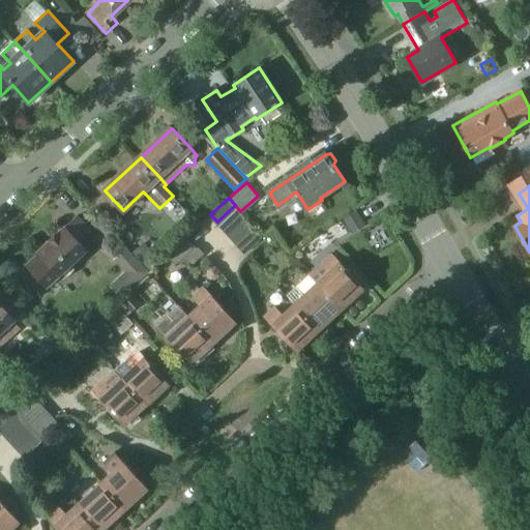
[(217,222),(225,231),(243,214),(240,211),(235,205),(217,222)]
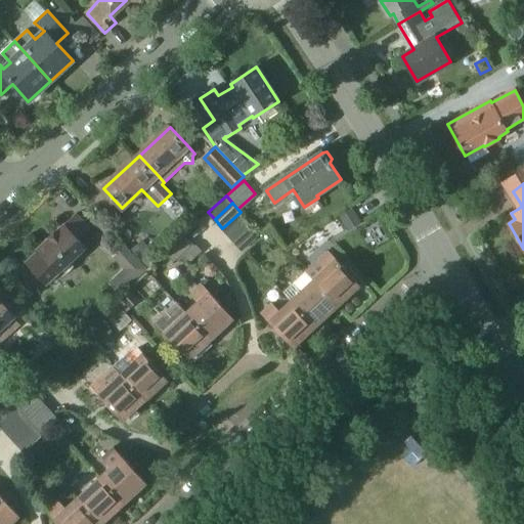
[(352,208),(339,215),(348,230),(360,223),(352,208)]
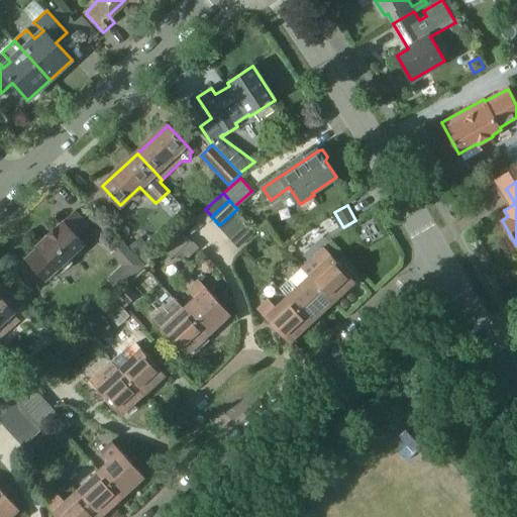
[(245,218),(237,209),(219,225),(228,234),(245,218)]
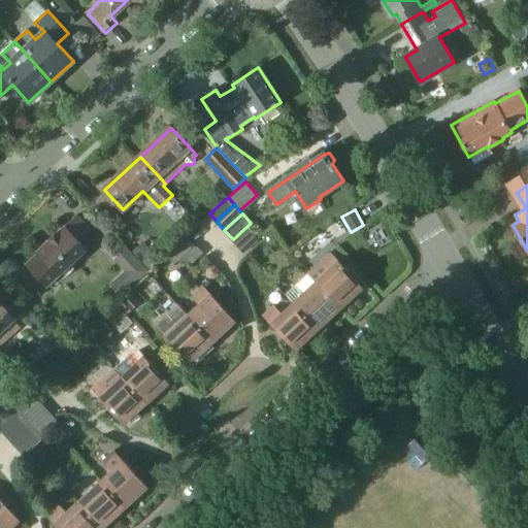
[(87,250),(86,249),(79,241),(91,232),(76,216),(37,251),(38,252),(24,264),(45,288),(48,285),(53,285),(57,281),(58,275),(87,250)]
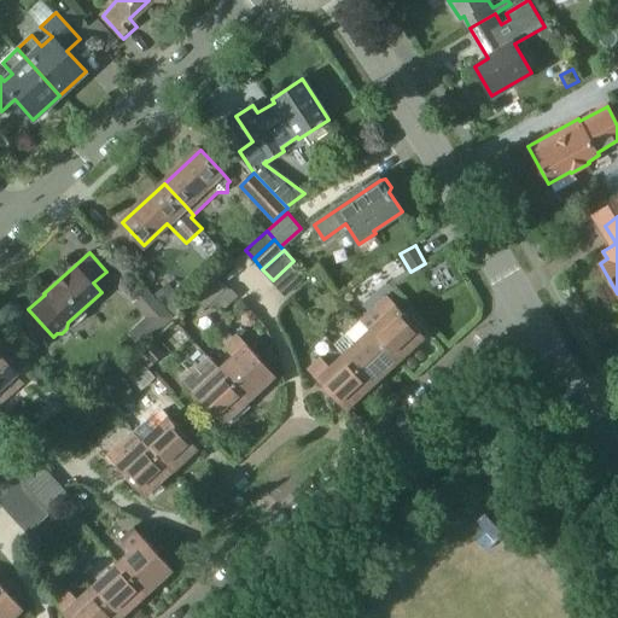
[(305,273),(293,261),(273,280),(284,292),(305,273)]
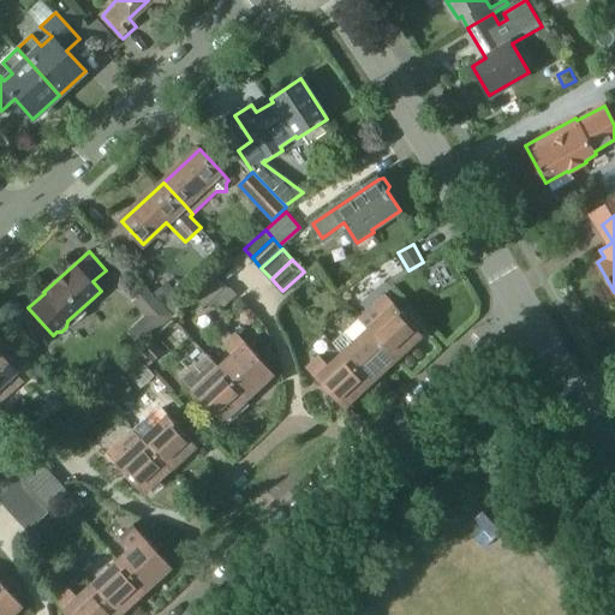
[(167,281),(159,290),(154,293),(172,314),(185,300),(167,281)]
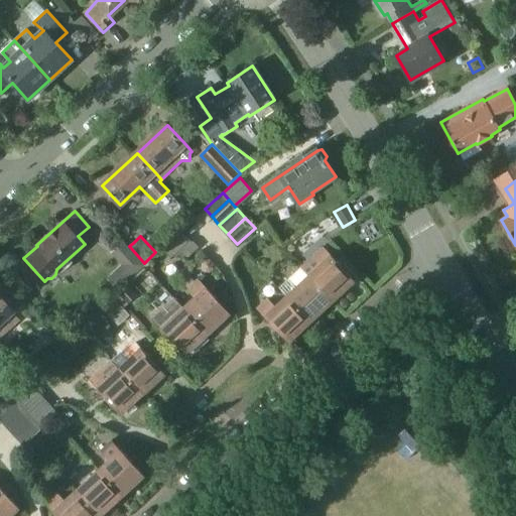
[(145,265),(123,242),(111,254),(122,265),(132,277),(145,265)]
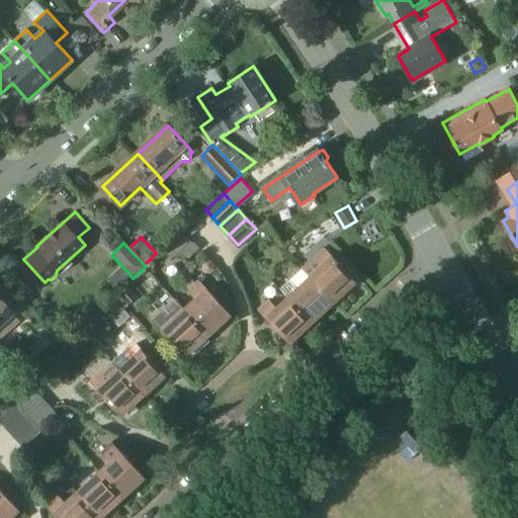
[(303,268),(335,304),(357,283),(325,248),(303,268)]
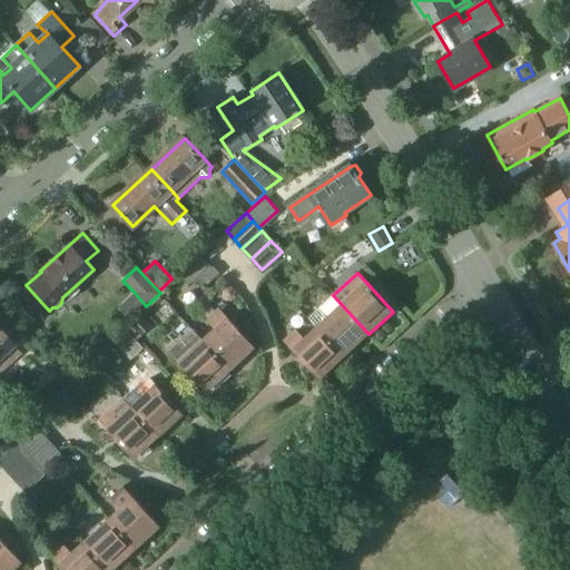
[(223,296),(226,301),(231,301),(235,297),(237,293),(233,288),(227,287),(223,291),(223,296)]
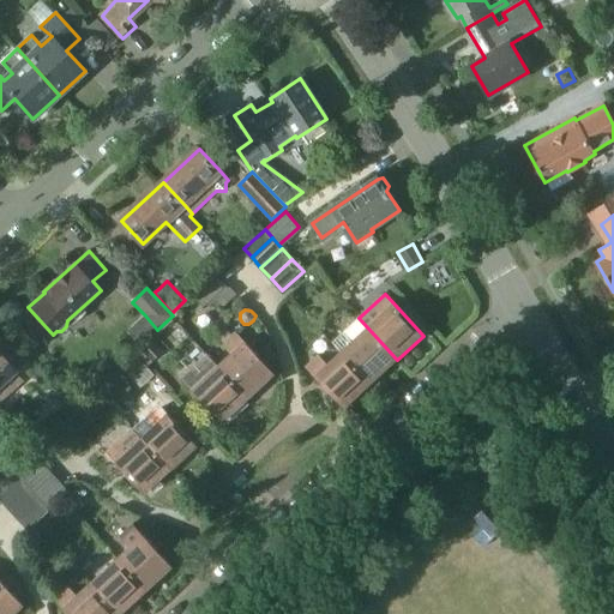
[(369,385),(397,360),(359,318),(345,331),(354,341),(341,354),(369,385)]
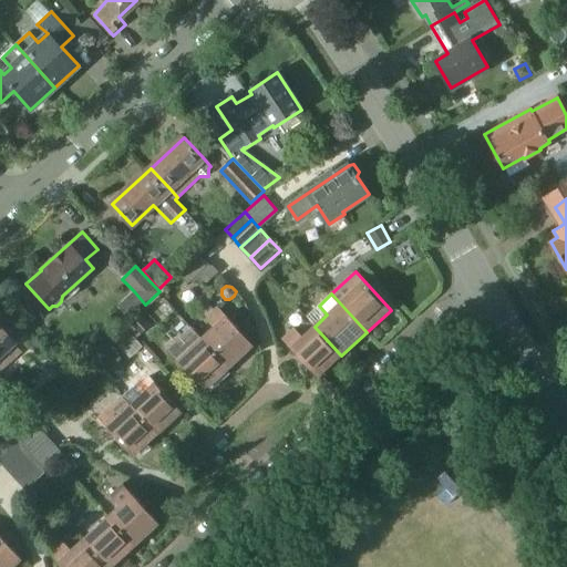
[(213,327),(200,338),(228,368),(254,344),(218,307),(214,310),(207,302),(199,311),(213,327)]
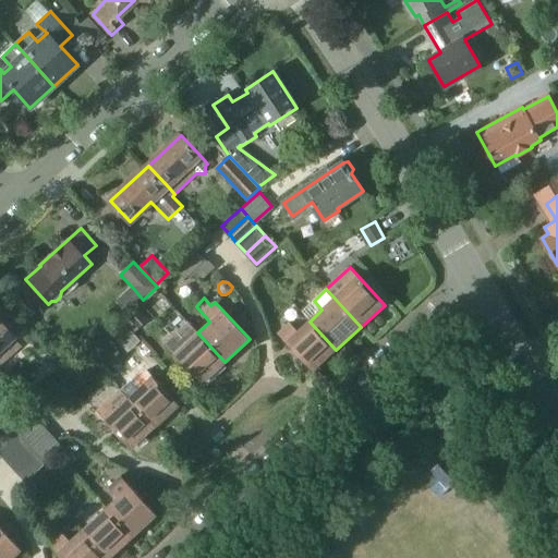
[(0,373),(1,375),(2,373),(0,370),(0,365),(22,346),(14,337),(24,329),(2,305),(0,306),(0,373)]
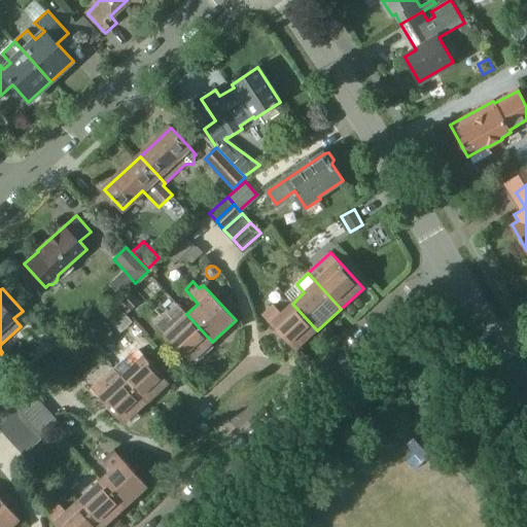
[(121,302),(131,311),(140,303),(131,293),(121,302)]
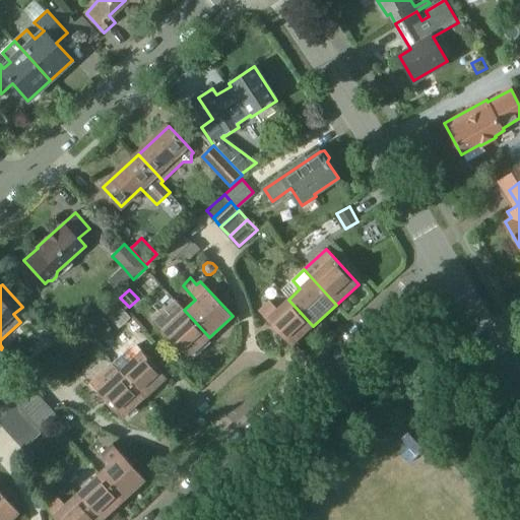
[(102,310),(119,328),(131,318),(113,299),(102,310)]
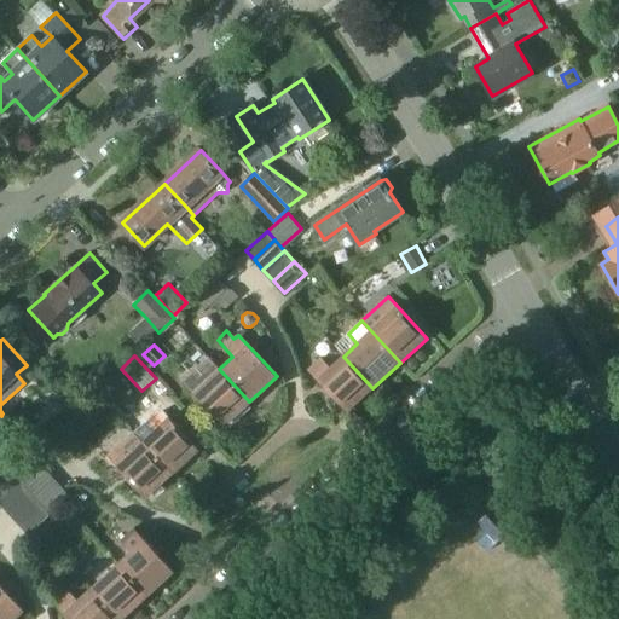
[(372,388),(343,357),(331,366),(323,357),(308,370),(347,411),(372,388)]
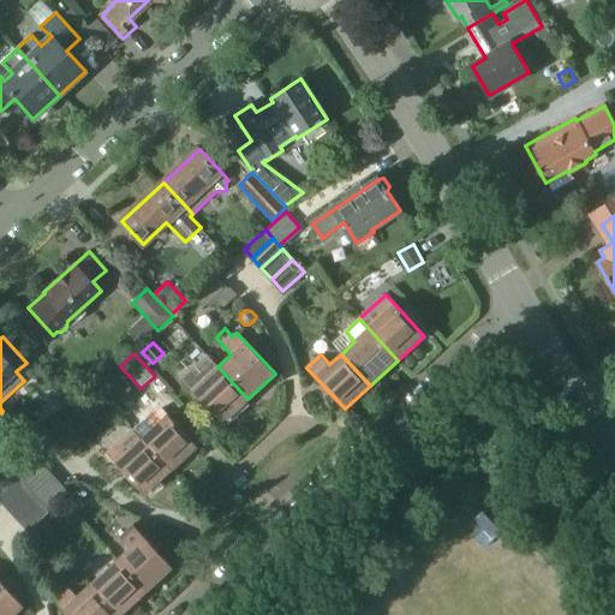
[(209,357),(197,369),(183,382),(222,423),(248,399),(218,366),(209,357)]
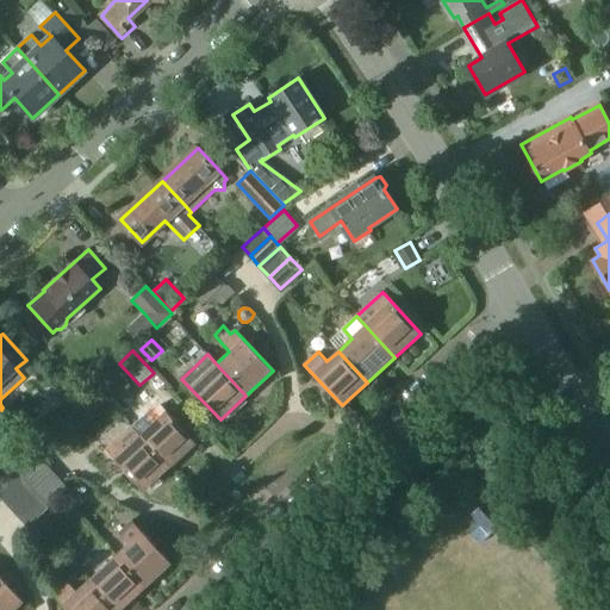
[(131,427),(138,435),(168,467),(195,442),(157,402),(144,414),(131,427)]
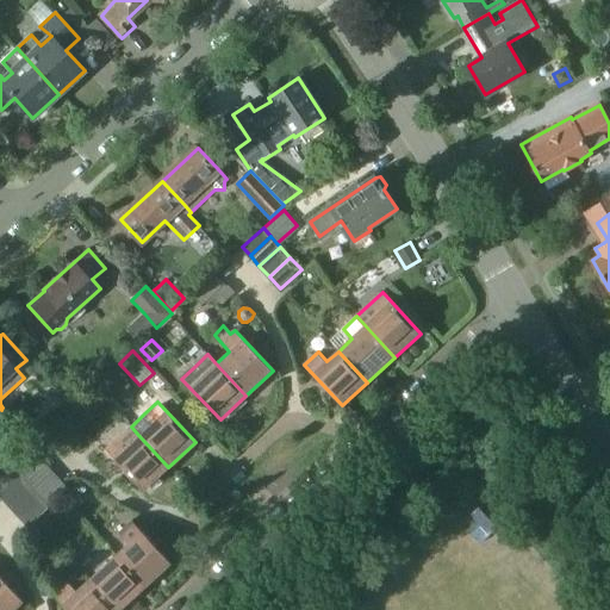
[(37,419),(23,433),(32,442),(47,429),(37,419)]
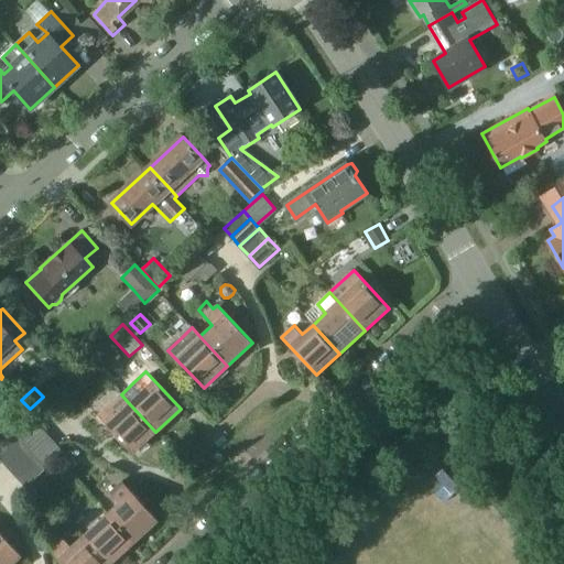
[(132,454),(155,432),(128,402),(121,394),(97,416),(132,454)]
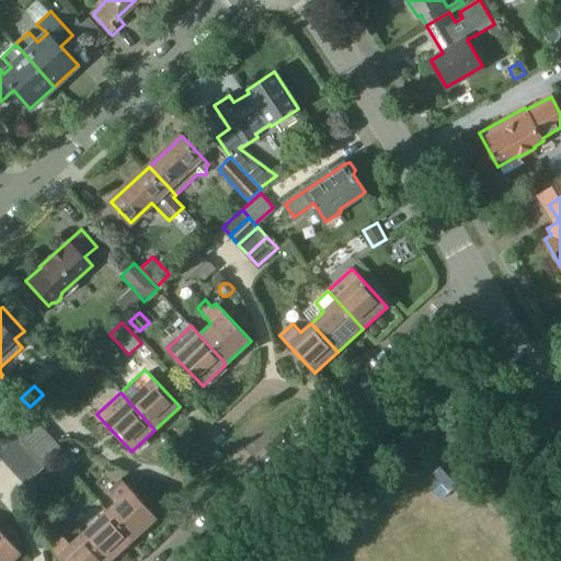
[(26,411),(8,428),(16,438),(35,421),(26,411)]
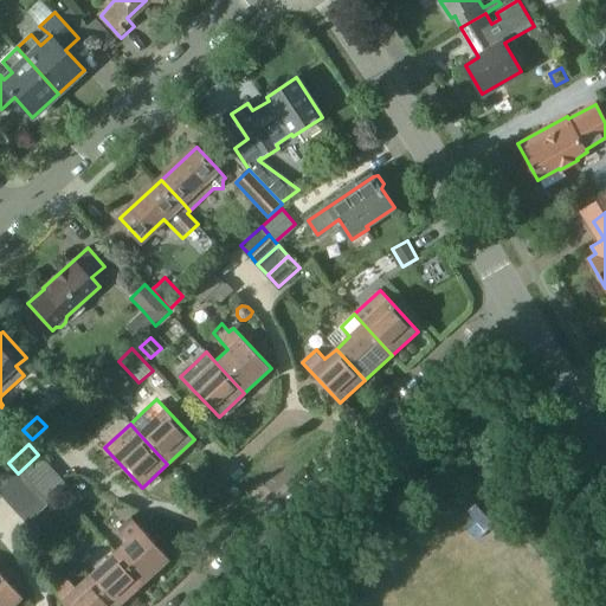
[(38,455),(18,474),(27,484),(47,465),(38,455)]
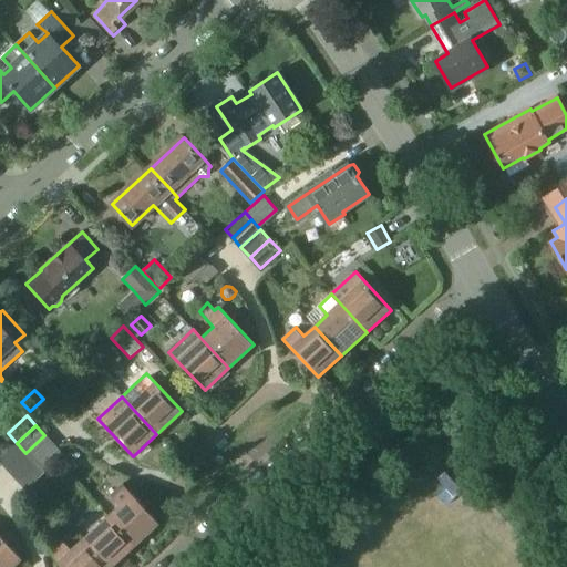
[(8,433),(0,439),(0,457),(17,443),(8,433)]
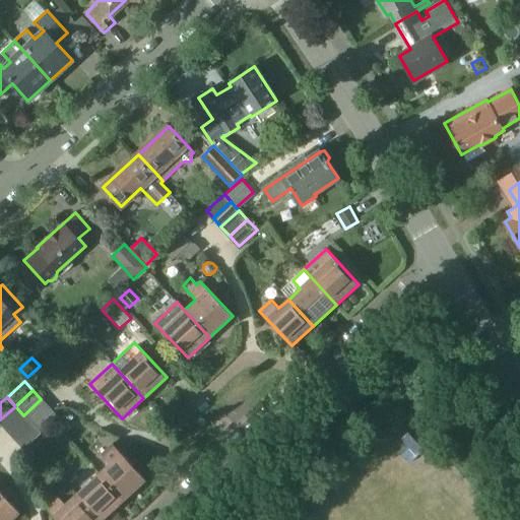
[(41,399),(23,415),(31,424),(43,413),(49,408),(41,399)]
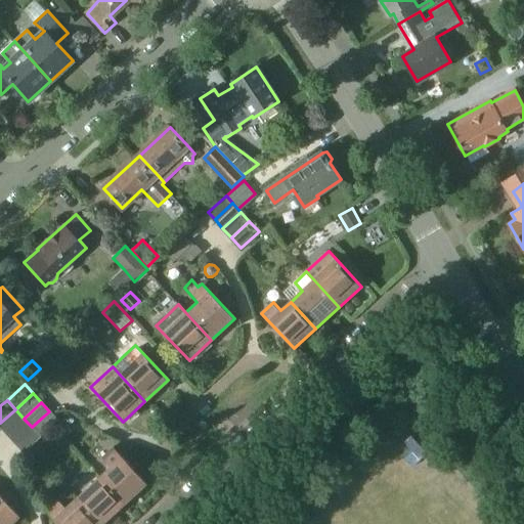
[(15,409),(0,423),(0,428),(6,434),(24,419),(15,409)]
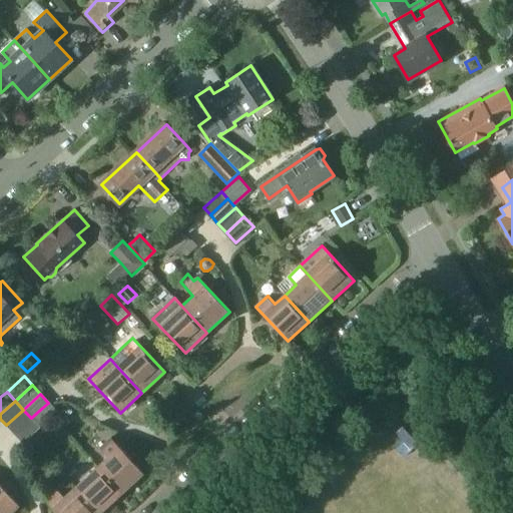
[(48,403),(42,408),(51,417),(57,412),(48,403)]
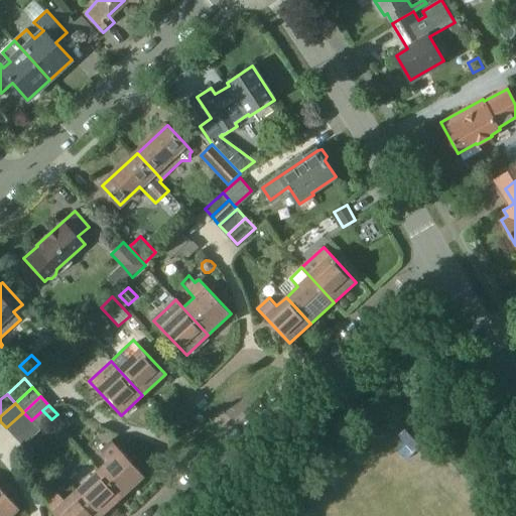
[(42,410),(31,420),(40,430),(51,419),(42,410)]
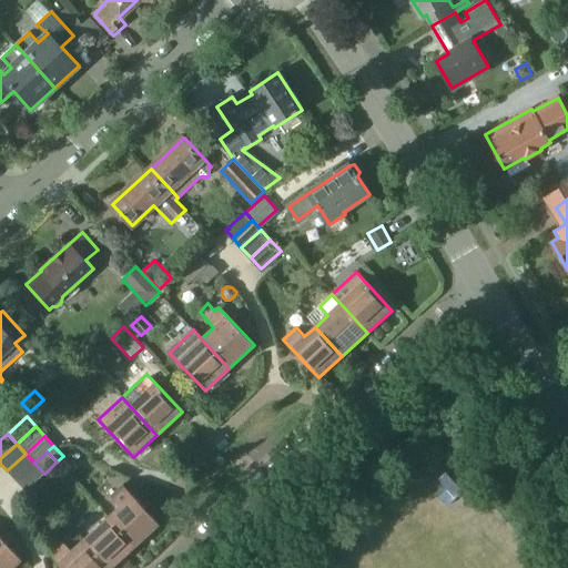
[(26,454),(7,470),(16,480),(34,463),(26,454)]
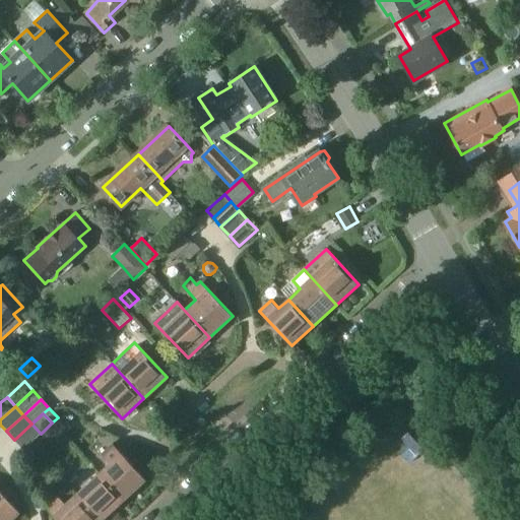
[(31,424),(14,440),(22,449),(41,434),(31,424)]
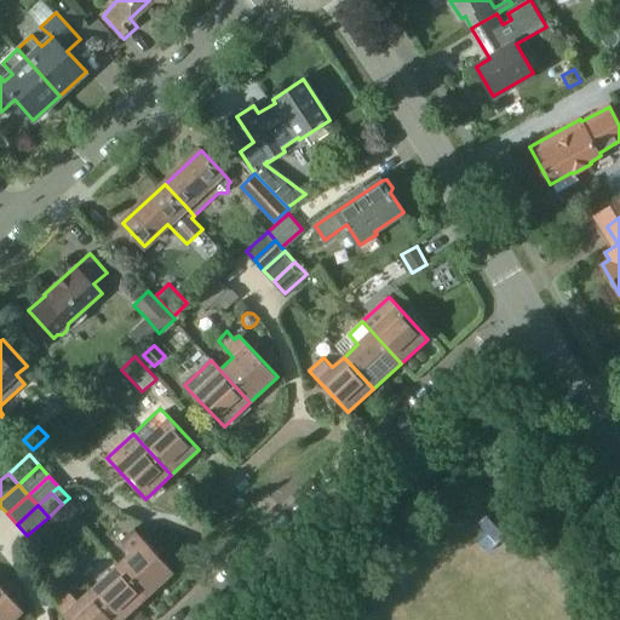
[(116,564),(147,597),(174,572),(136,530),(122,543),(131,552),(116,564)]
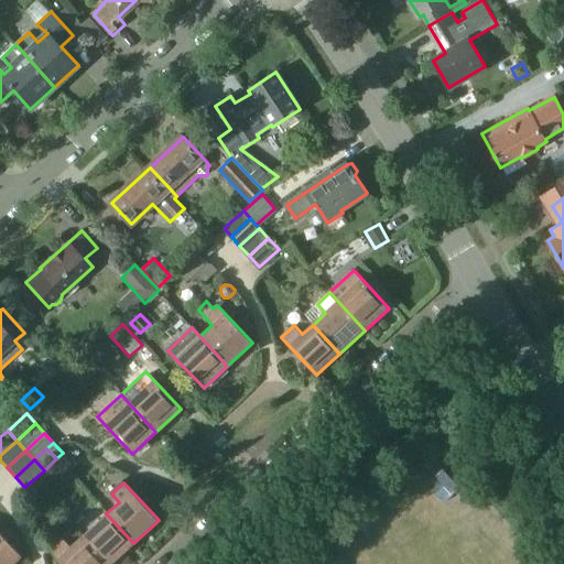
[(83,535),(108,563),(110,563),(133,543),(106,513),(83,535)]
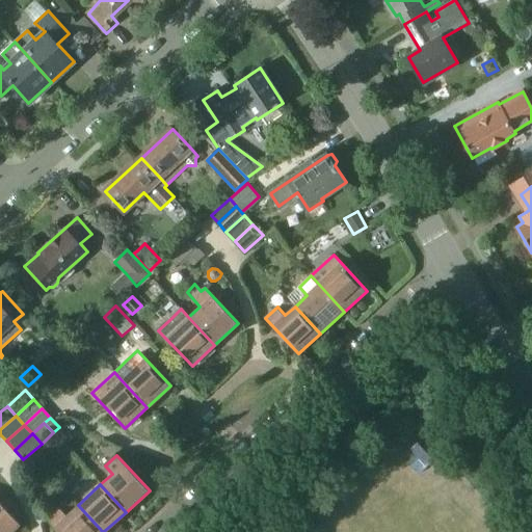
[(0,531),(10,531),(21,524),(0,501),(0,531)]
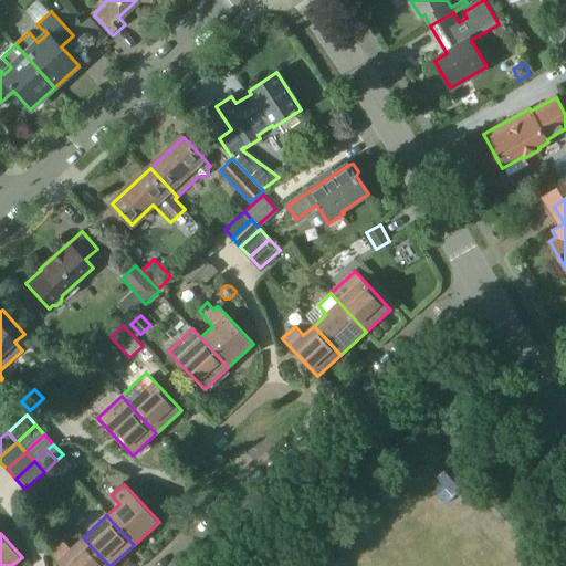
[(108,565),(83,537),(71,548),(63,541),(50,552),(63,565),(108,565)]
